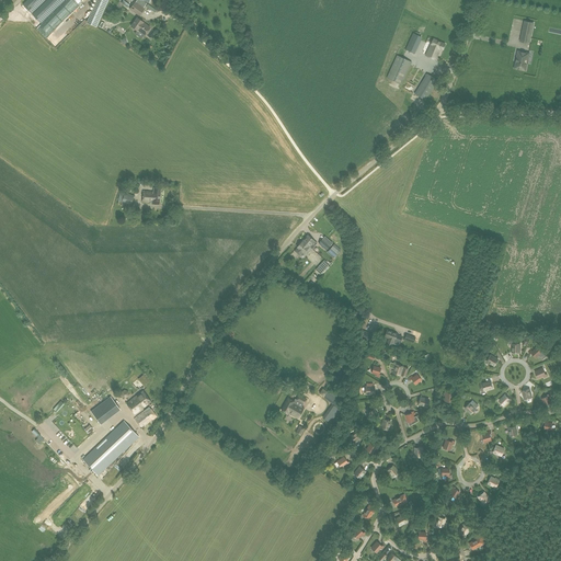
[(32,13),(45,0),(26,0),(23,4),(32,13)]
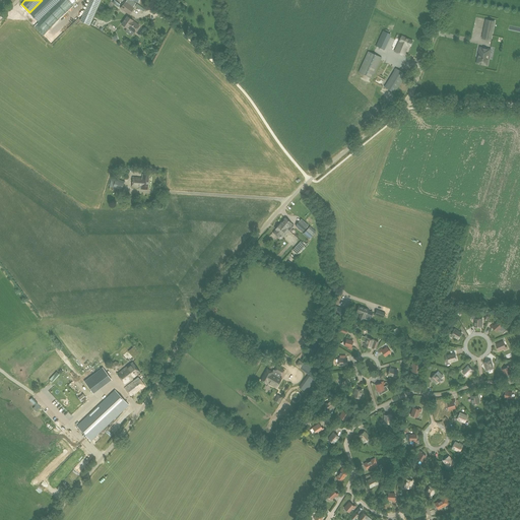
[(44,0),(30,13),(39,21),(60,0),(44,0)]
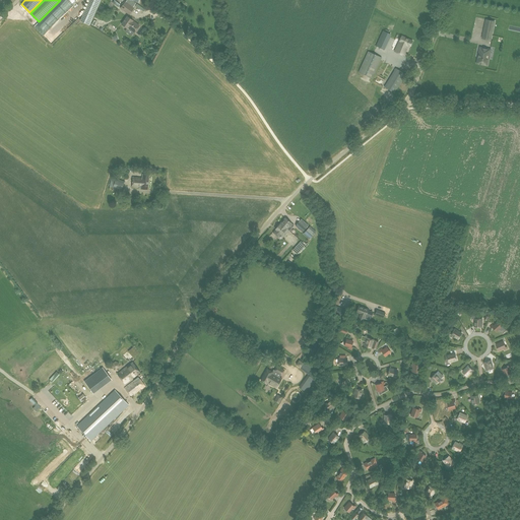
[(100,0),(89,0),(80,20),(89,24),(100,0)]
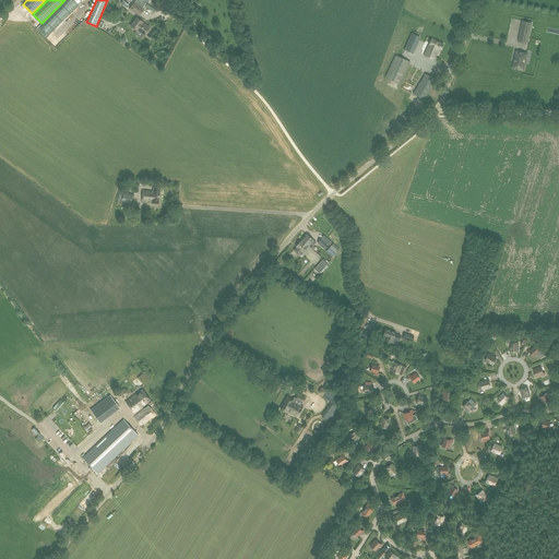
[(134,2),(130,9),(139,15),(144,9),(142,8),(144,4),(141,2),(137,0),(135,2),(134,2)]
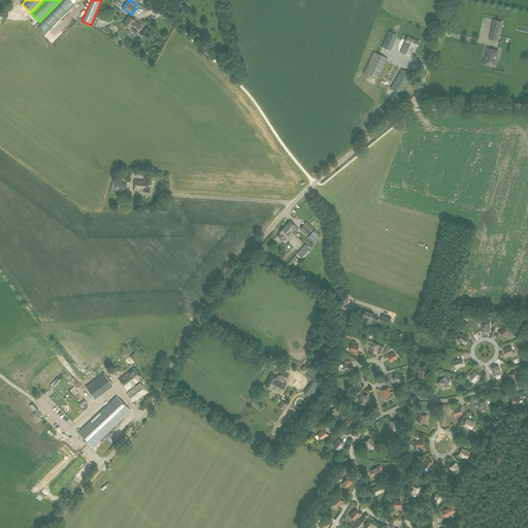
[(127,31),(134,21),(135,21),(129,17),(124,25),(129,28),(127,31)]
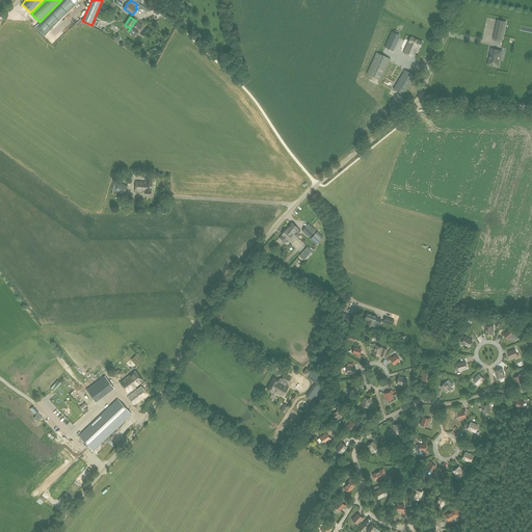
[(494,38),(502,41),(506,22),(498,20),(494,38)]
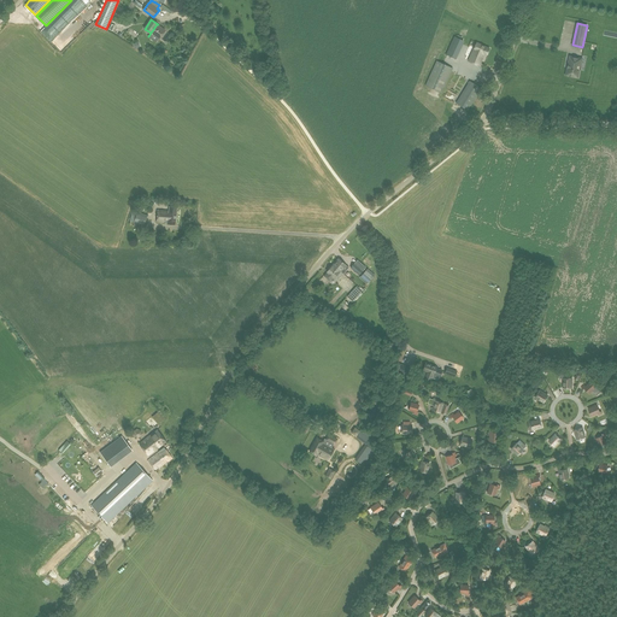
[(165,30),(157,24),(148,36),(156,41),(158,37),(159,39),(165,30)]
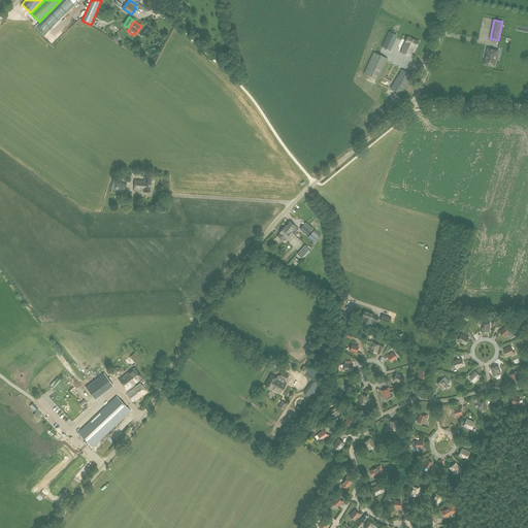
[(393,52),(400,36),(393,33),(386,48),(393,52)]
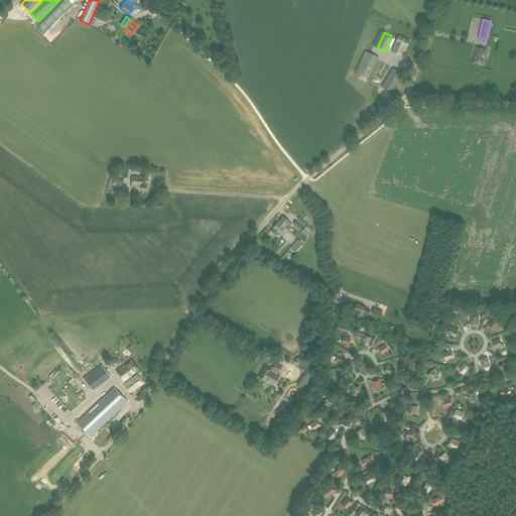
[(407,46),(409,40),(398,35),(391,51),(401,55),(405,45),(407,46)]
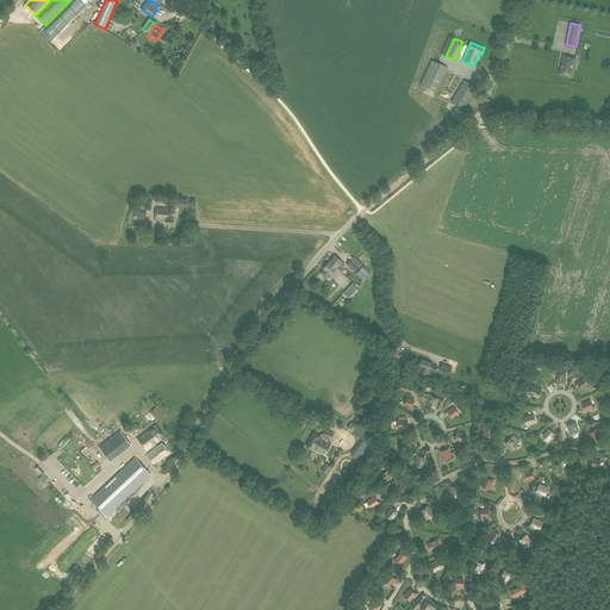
[(572,64),(573,57),(564,56),(562,63),(561,67),(560,74),(571,76),(573,69),(570,69),(571,64),(572,64)]
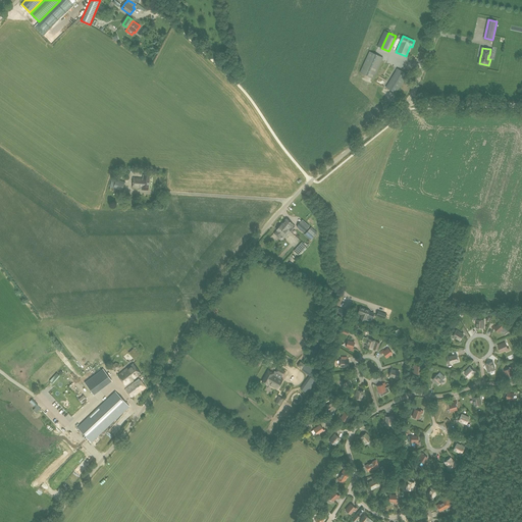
[(373,79),(383,58),(370,52),(360,72),(373,79)]
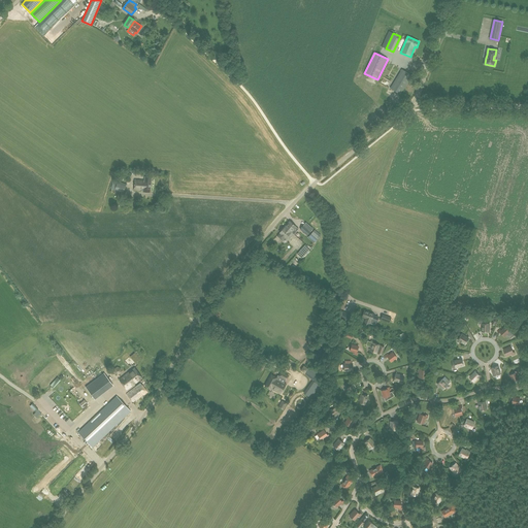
[(393,81),(400,69),(392,64),(385,76),(393,81)]
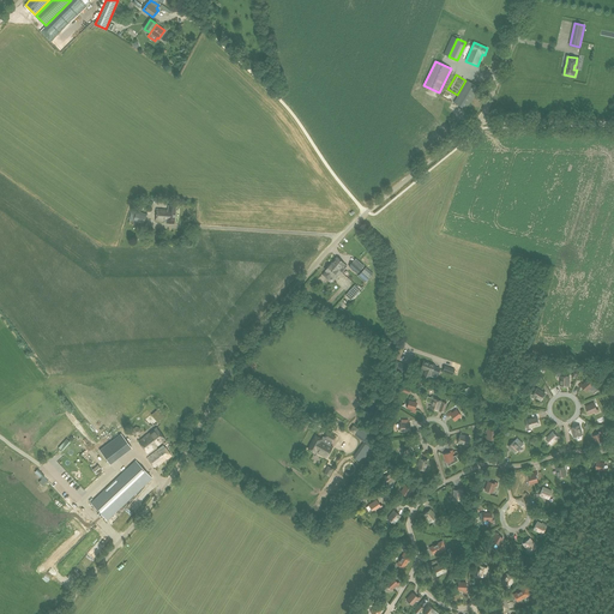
[(465,109),(479,88),(473,84),(469,91),(463,88),(455,103),(465,109)]
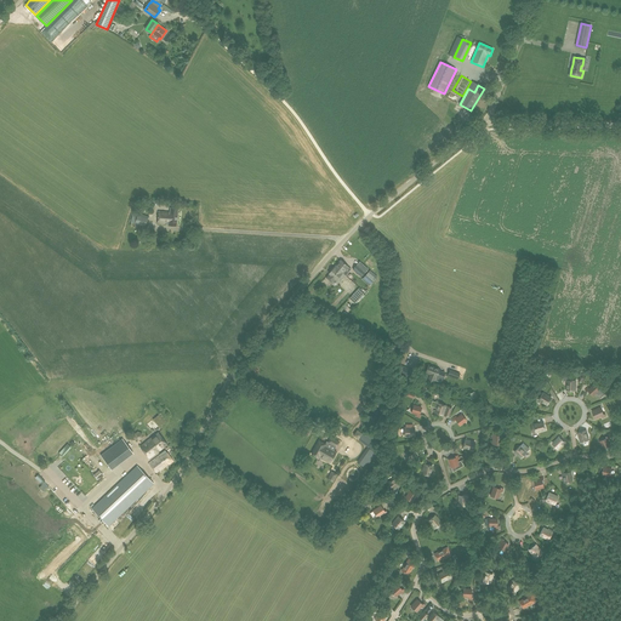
[(178,209),(171,208),(170,212),(159,211),(159,214),(158,214),(157,220),(158,220),(158,223),(167,224),(177,226),(178,209)]
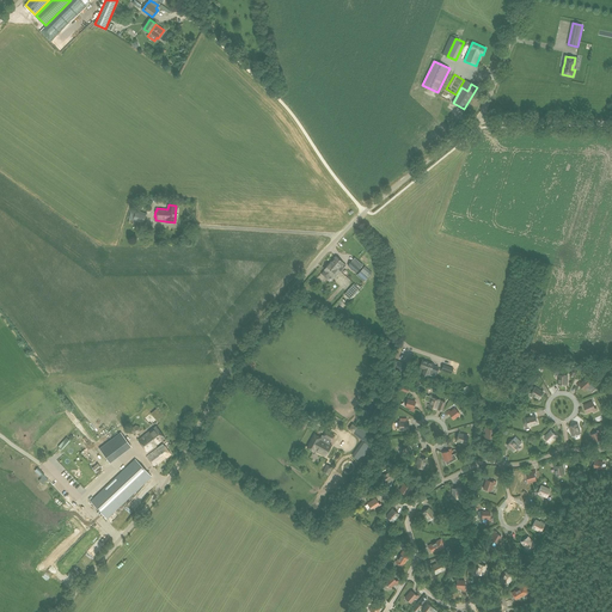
[(133,220),(144,224),(146,214),(136,210),(132,210),(129,219),(133,220)]
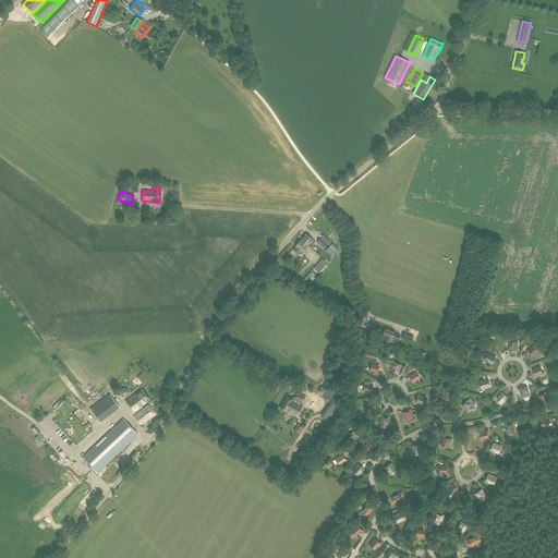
[(306,233),(300,241),(302,242),(302,241),(308,246),(310,245),(311,247),(312,247),(313,245),(313,244),(316,242),(306,233)]
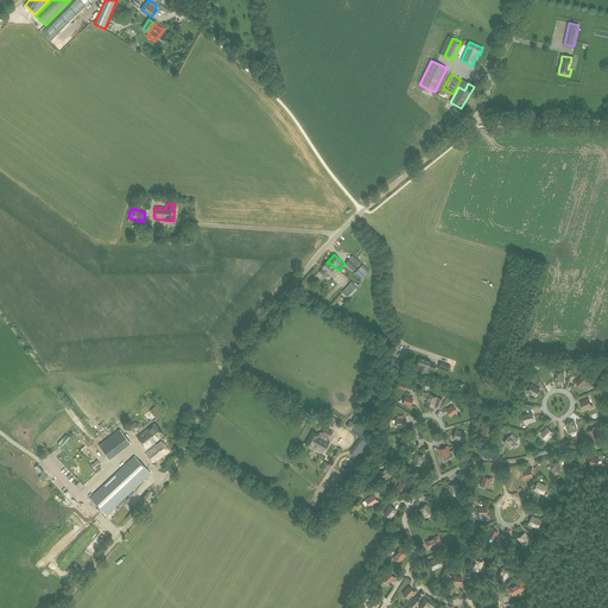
[(349,259),(346,264),(354,271),(358,266),(349,259)]
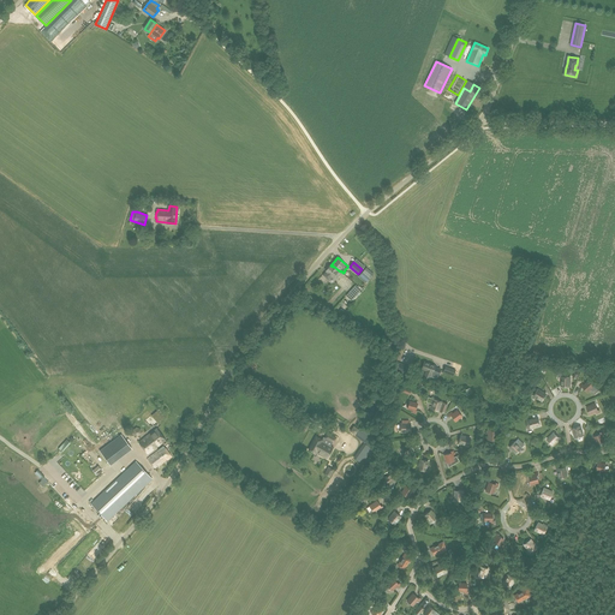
[(342,273),(341,270),(340,272),(333,266),(333,267),(330,266),(326,270),(327,272),(323,275),(329,280),(333,276),(336,280),(342,273)]
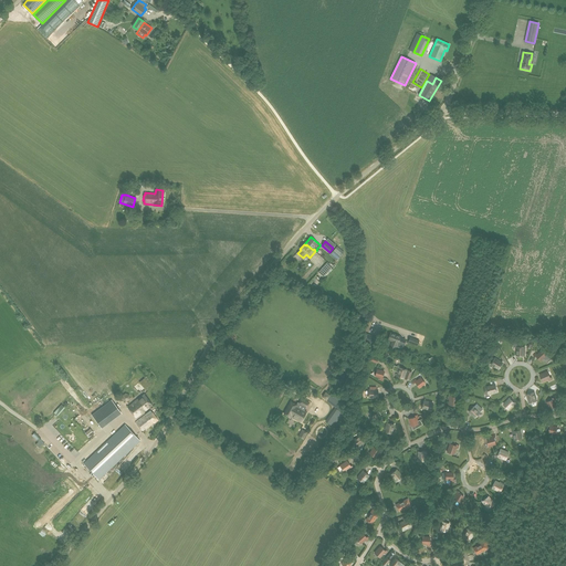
[(336,248),(333,251),(331,253),(337,260),(339,258),(342,254),(336,248)]
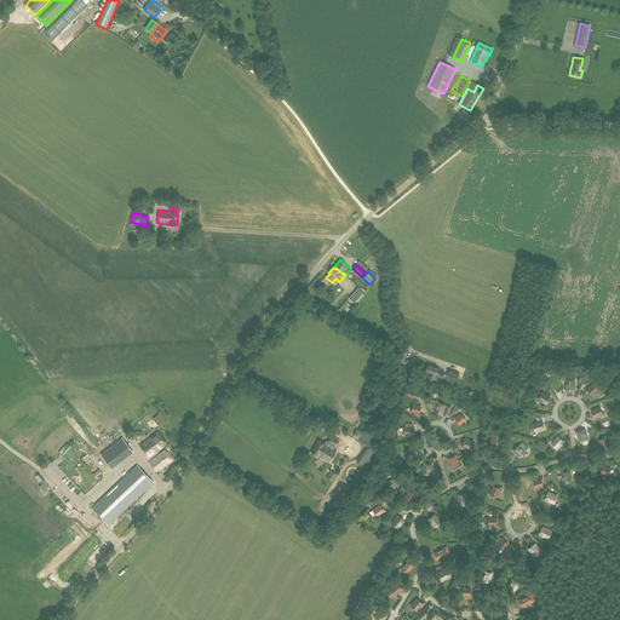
[(363,292),(359,287),(349,298),(354,303),(363,292)]
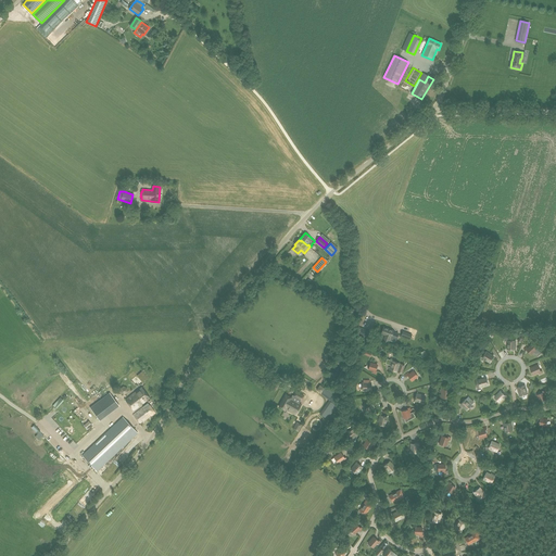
[(395,343),(399,333),(393,331),(383,327),(381,333),(386,336),(383,341),(388,343),(390,338),(391,339),(390,341),(395,343)]
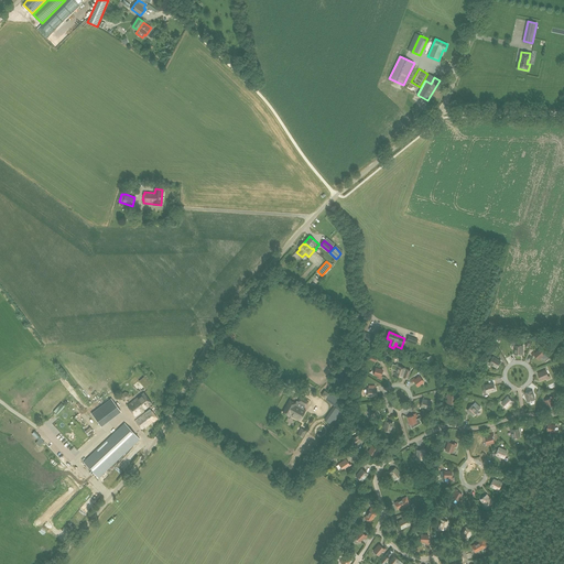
[(545,354),(540,348),(535,353),(534,351),(532,354),(533,356),(534,355),(539,359),(545,354)]
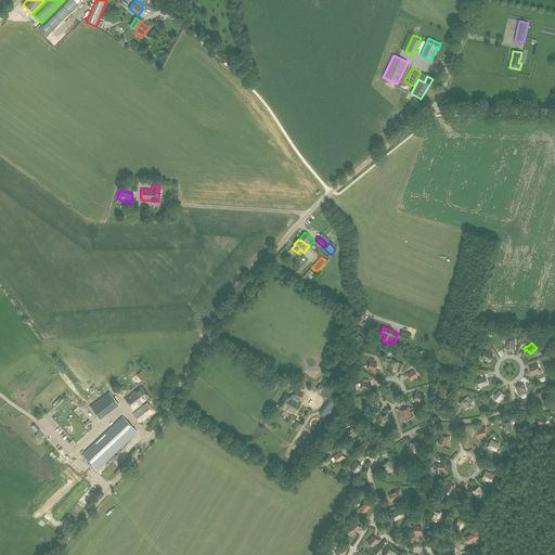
[(493,356),(486,351),(481,358),(489,362),(493,356)]
